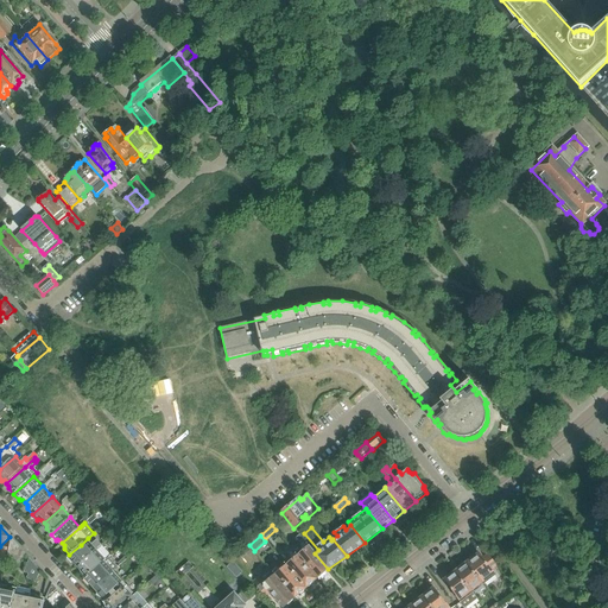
[(97,549),(101,545),(97,540),(93,544),(88,538),(81,545),(69,555),(68,556),(73,562),(74,562),(76,562),(78,565),(97,549)]
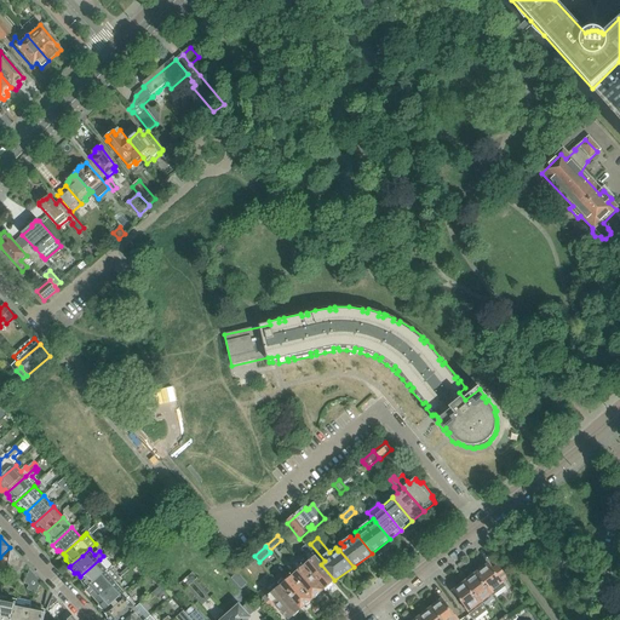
[(19,574),(26,566),(11,550),(9,561),(3,560),(1,570),(7,572),(7,569),(17,577),(19,574)]
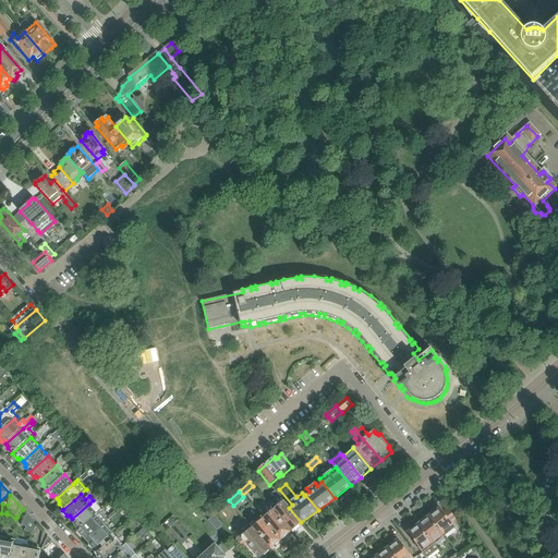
[(291,532),(301,522),(289,508),(279,496),(274,500),(277,504),(271,508),(291,532)]
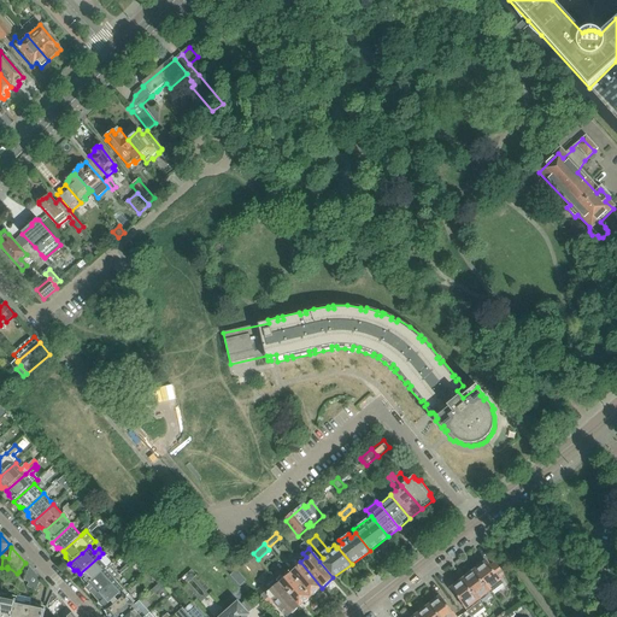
[(107,566),(112,563),(103,553),(99,557),(80,574),(82,576),(83,579),(82,580),(87,586),(106,569),(107,566)]
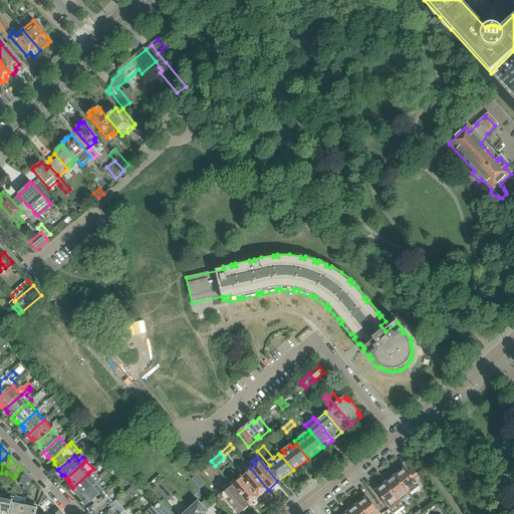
[(258,498),(268,490),(250,468),(247,465),(244,468),(243,469),(245,472),(240,477),(258,498)]
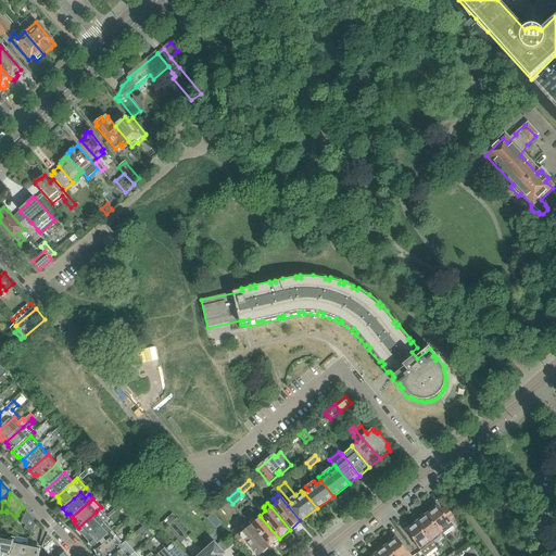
[(431,513),(428,515),(433,521),(432,522),(434,526),(437,526),(443,534),(453,527),(450,521),(454,517),(446,507),(441,512),(438,506),(437,508),(436,506),(430,510),(431,513)]
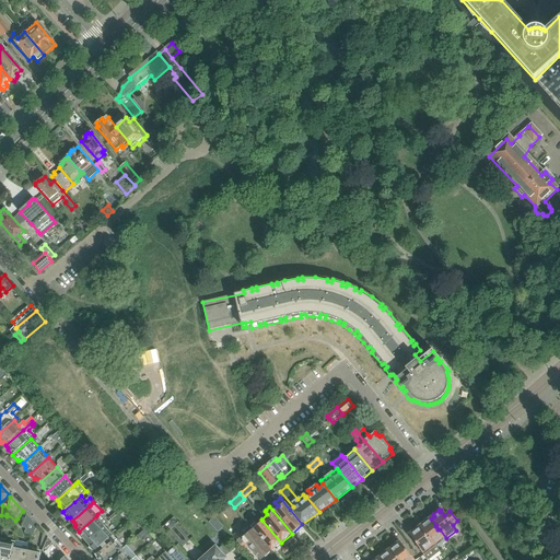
[(105,525),(108,522),(100,513),(97,514),(96,516),(78,533),(82,538),(83,538),(85,538),(88,540),(105,525)]
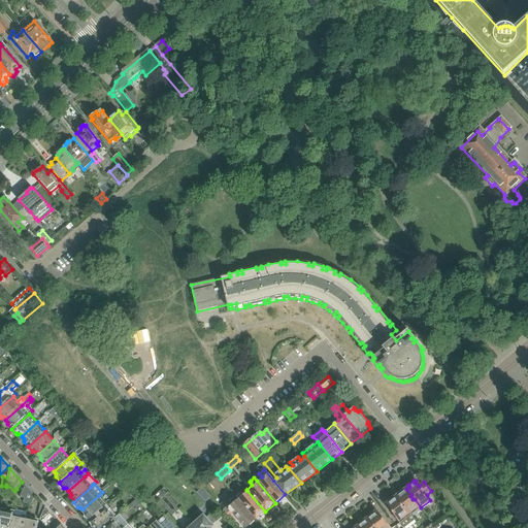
[(31,505),(35,496),(26,486),(22,493),(22,495),(26,497),(24,501),(31,505)]
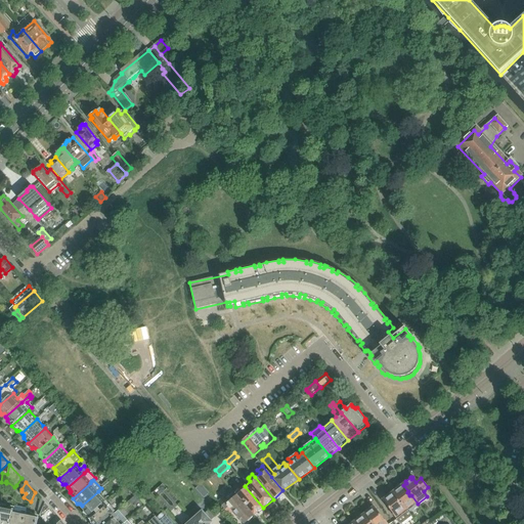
[(210,493),(202,484),(195,489),(204,498),(210,493)]
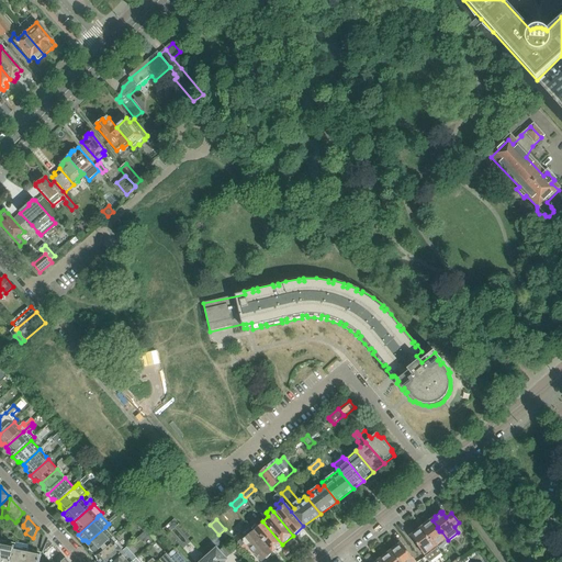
[(430,539),(437,548),(448,540),(441,531),(439,531),(437,528),(438,527),(433,520),(431,521),(430,520),(425,525),(425,526),(423,528),(427,535),(427,536),(429,539),(430,539)]
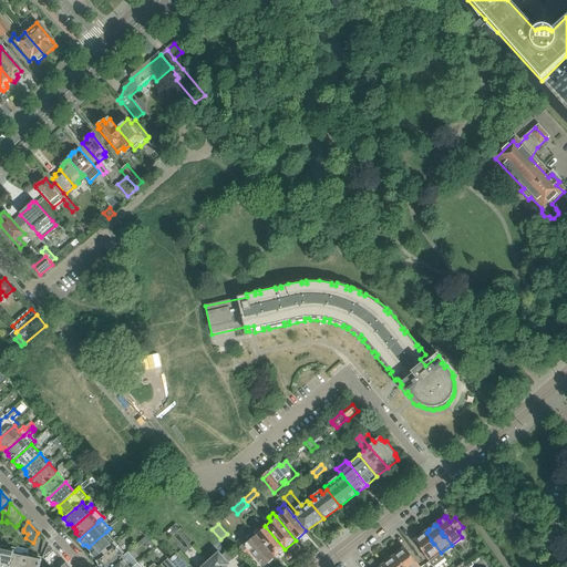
[(251,531),(255,535),(275,558),(285,549),(265,526),(259,531),(256,526),(251,531)]
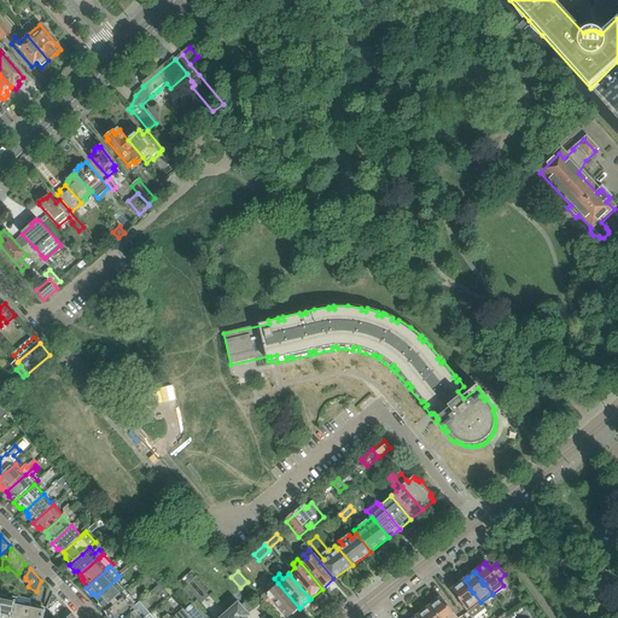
[(269,607),(274,604),(286,617),(287,617),(299,608),(278,583),(274,578),(257,593),(269,607)]
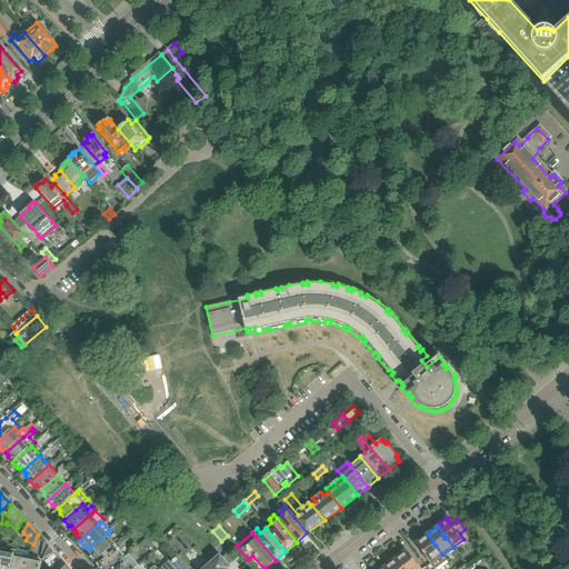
[(91,555),(97,560),(115,543),(113,541),(107,533),(89,549),(91,552),(92,555),(91,555)]
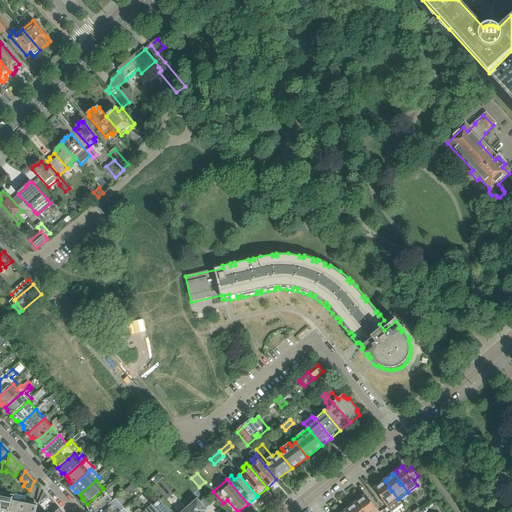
[(392,511),(403,505),(398,499),(392,491),(391,491),(389,488),(389,487),(385,481),(383,482),(382,481),(377,485),(378,486),(374,489),(383,501),(386,506),(386,507),(389,511),(392,511)]
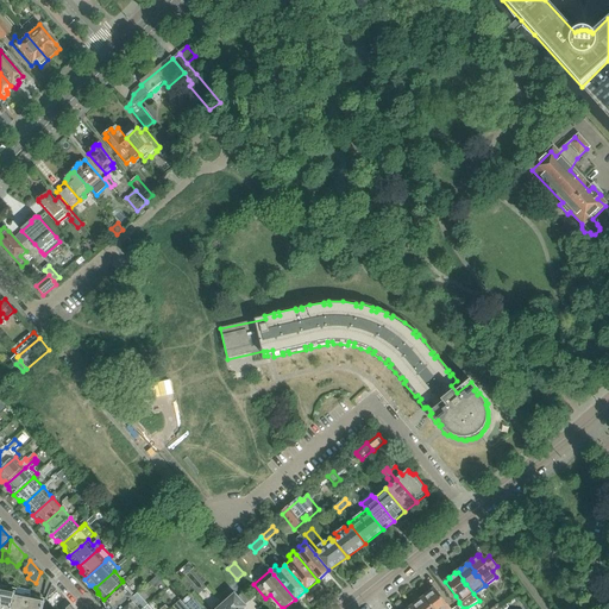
[(101,602),(108,608),(114,608),(133,594),(123,582),(104,600),(101,602)]
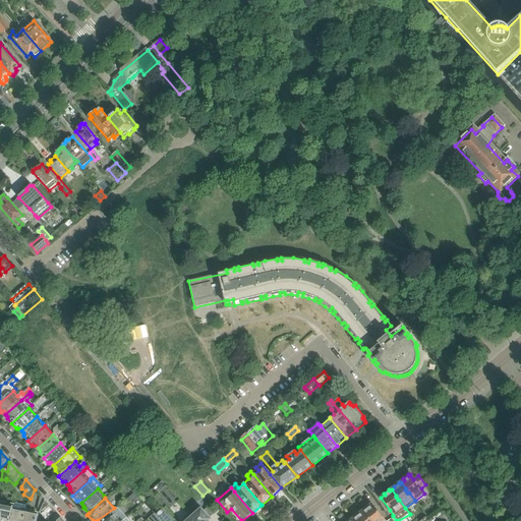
[(41,509),(40,513),(43,516),(42,516),(46,520),(63,520),(45,501),(41,509)]
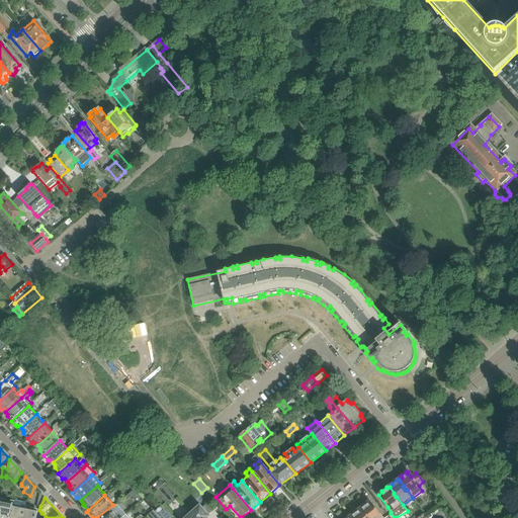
[(10,517),(13,503),(14,501),(2,499),(0,509),(0,517),(10,517)]
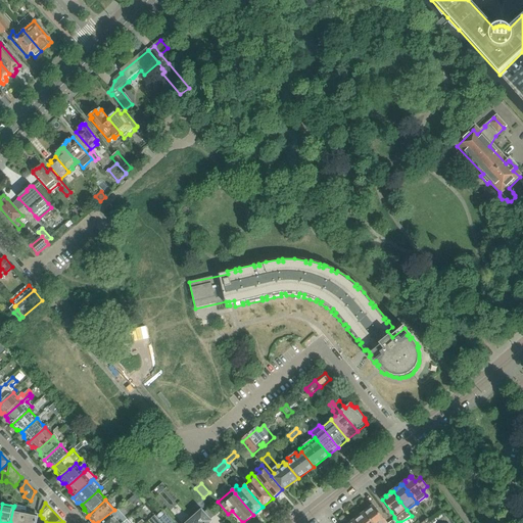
[(364,514),(363,515),(367,521),(369,521),(370,522),(386,522),(383,518),(382,519),(373,507),(369,510),(368,509),(363,513),(364,514)]
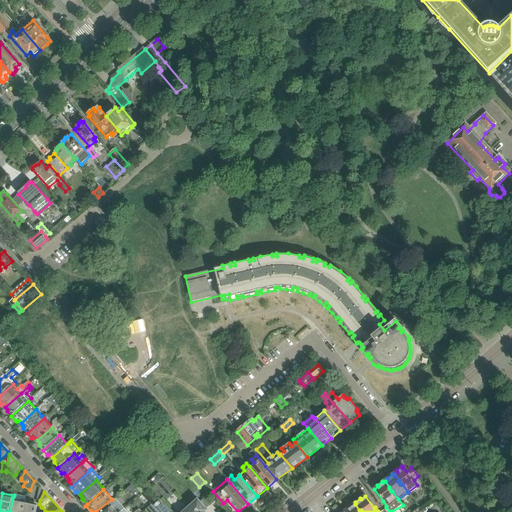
[(23,511),(26,500),(13,497),(10,511),(23,511)]
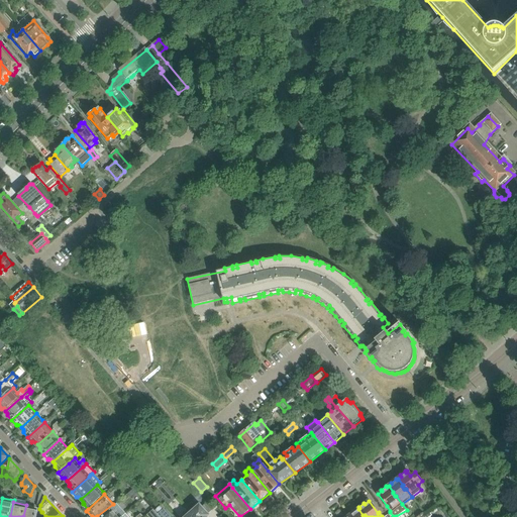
[(208,516),(210,515),(200,503),(189,513),(187,510),(178,516),(208,516)]
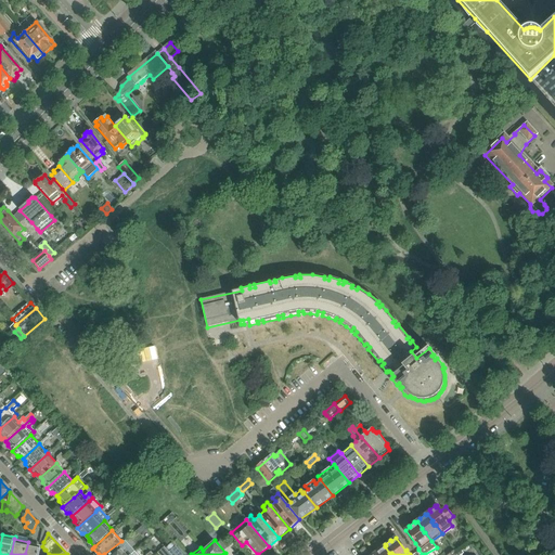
[(39,554),(40,554),(41,547),(33,545),(33,543),(28,542),(25,554),(39,554)]
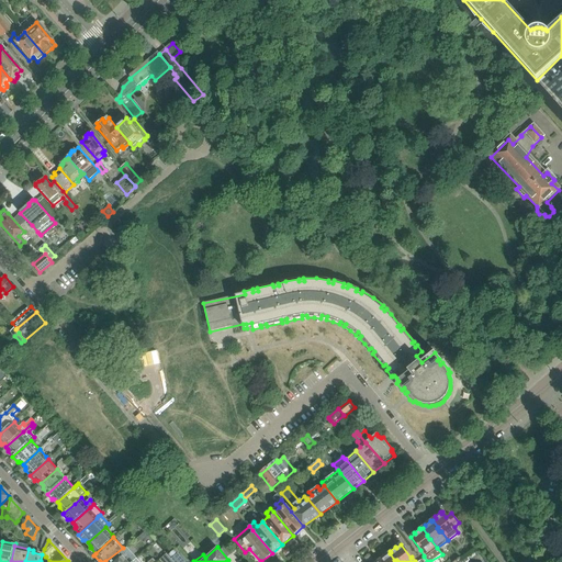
[(123,551),(110,561),(132,561),(136,559),(131,552),(127,555),(123,551)]
